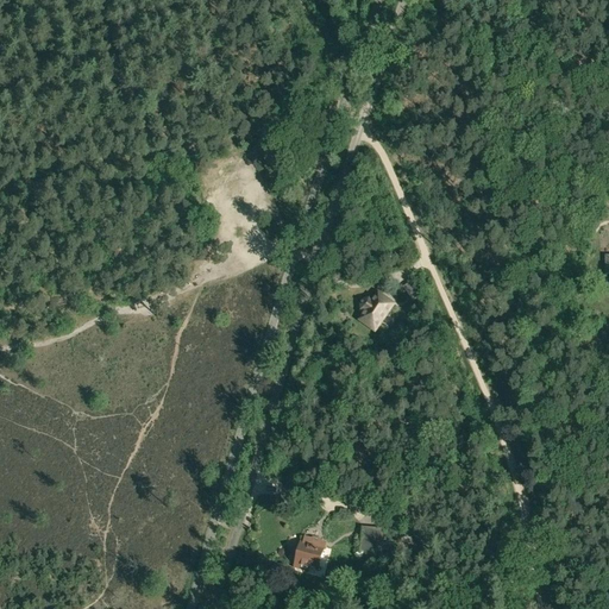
[(418,296),(408,282),(402,287),(412,301),(418,296)]
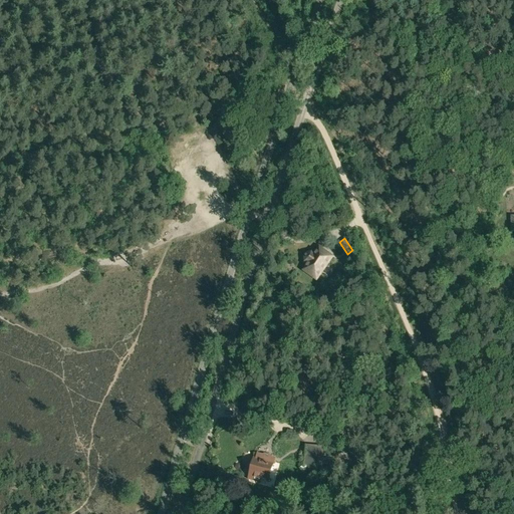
[(321,272),(330,257),(318,249),(313,256),(310,253),(306,254),(304,257),(304,261),(308,263),(304,269),(315,277),(319,271),(321,272)]
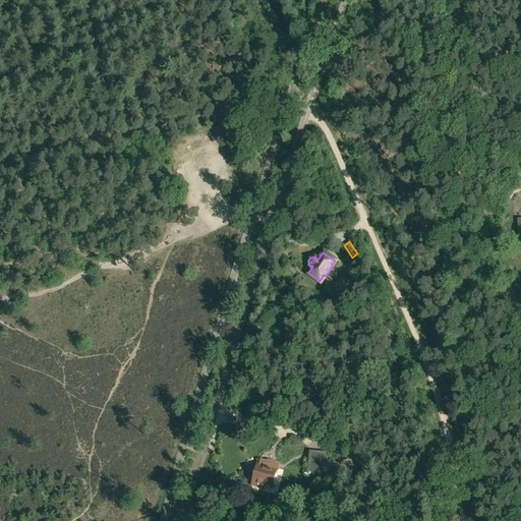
[(328,453),(309,451),(307,471),(327,473),(328,453)]
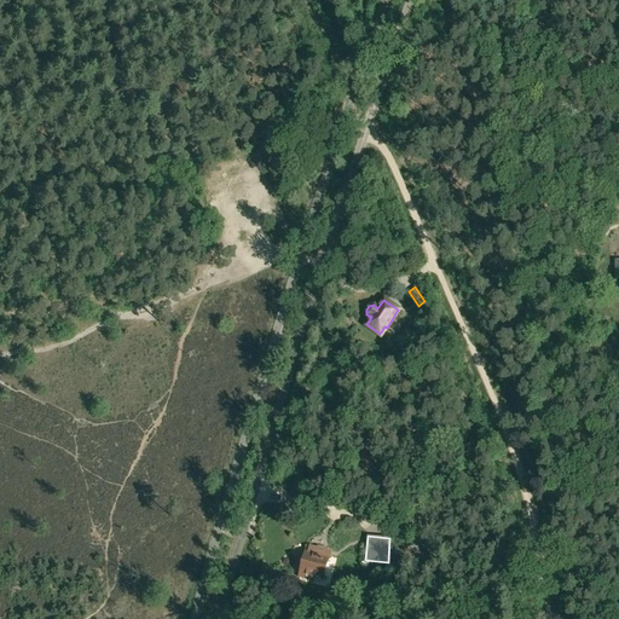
[(323,578),(329,556),(305,550),(300,572),(323,578)]
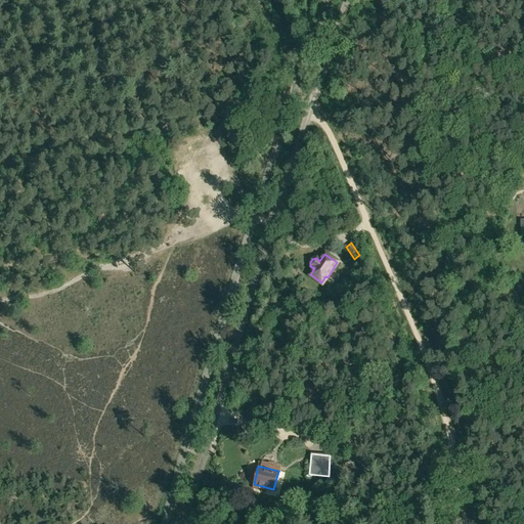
[(319,496),(329,490),(324,485),(316,491),(319,496)]
